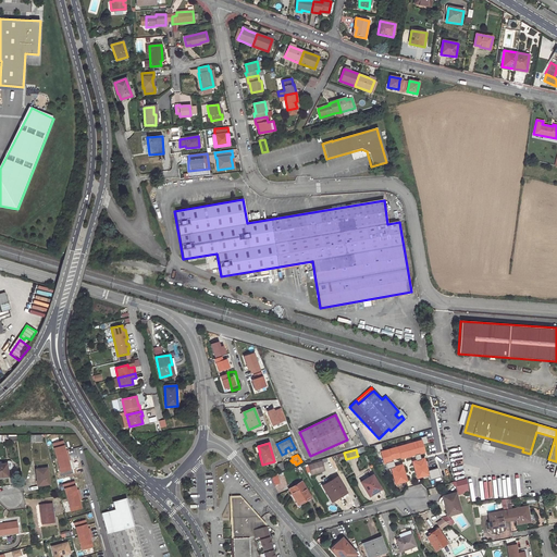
[(407,455),(392,457),(395,473),(401,471),(401,470),(409,468),(407,455)]
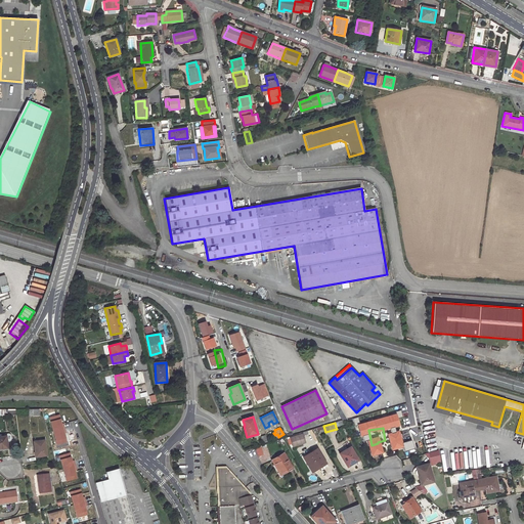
[(7,442),(10,441),(11,441),(11,440),(11,437),(11,436),(10,435),(9,434),(8,434),(7,434),(6,434),(6,436),(0,437),(0,448),(8,447),(7,442)]
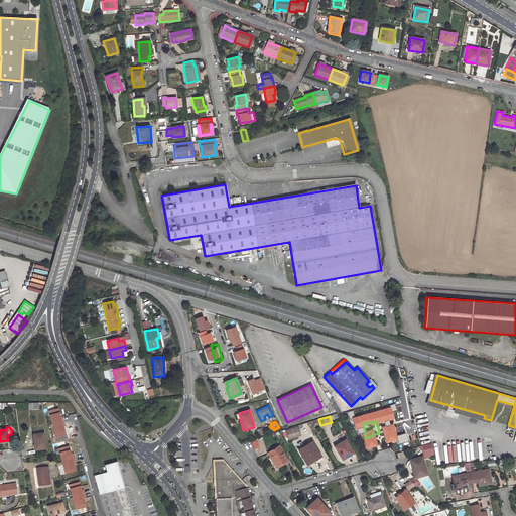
[(298,428),(287,432),(289,438),(300,435),(298,428)]
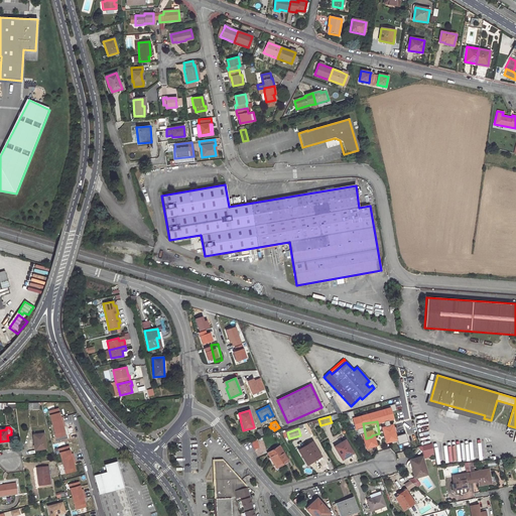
[(43,433),(33,435),(35,450),(46,448),(43,433)]
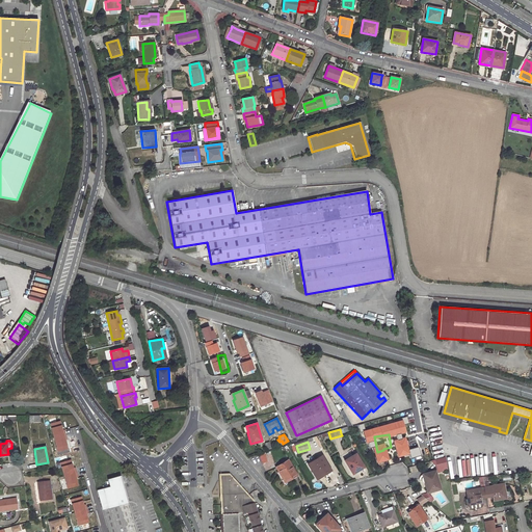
[(355,454),(344,460),(351,473),(363,467),(355,454)]
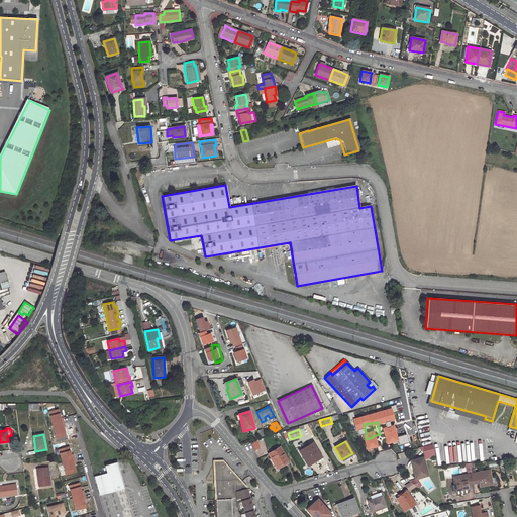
[(312,443),(300,451),(308,466),(321,457),(312,443)]
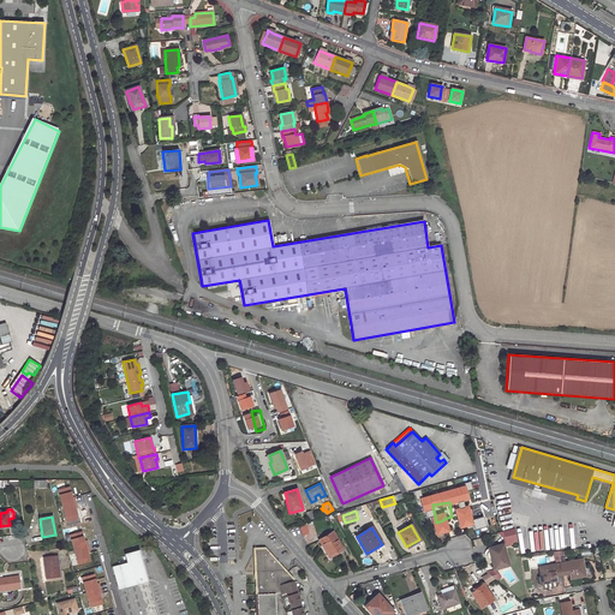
[(511,536),(506,537),(507,544),(517,542),(514,529),(509,530),(511,536)]
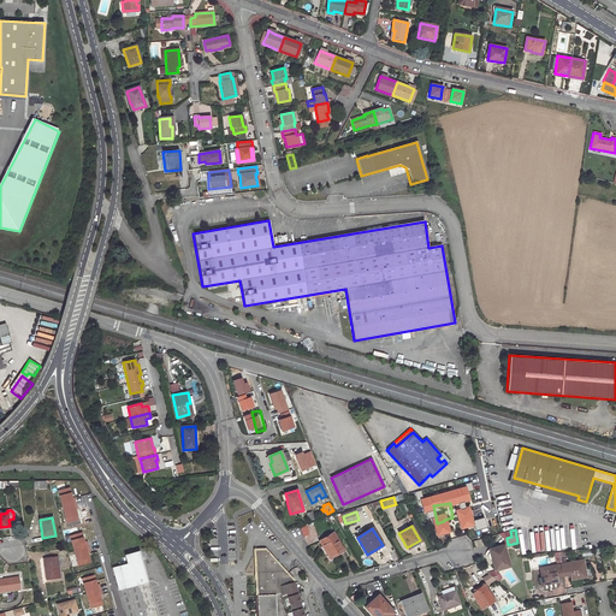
[(333,533),(319,540),(324,546),(325,546),(331,557),(344,550),(333,533)]
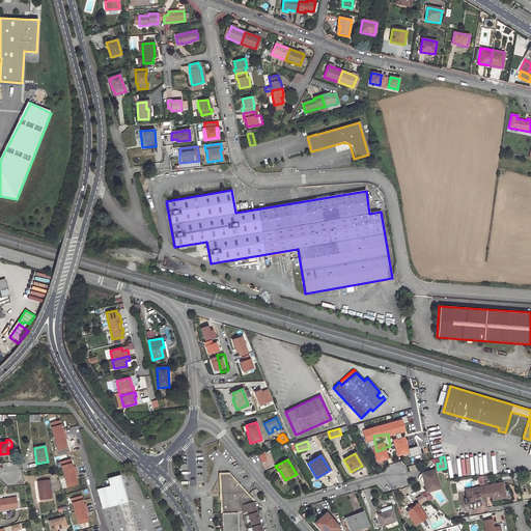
[(434,470),(422,473),(423,476),(422,476),(422,477),(421,479),(422,480),(423,481),(424,482),(425,482),(427,492),(439,488),(434,470)]
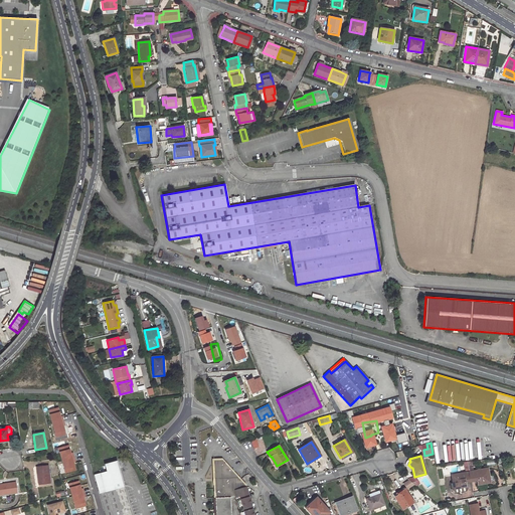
[(213,460),(214,477),(215,497),(229,496),(235,496),(225,463),(222,459),(213,460)]
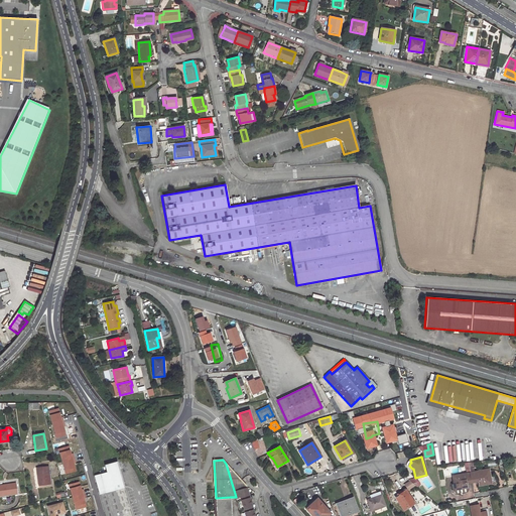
[(131,515),(125,492),(124,488),(117,462),(104,466),(106,473),(94,476),(105,515),(131,515)]
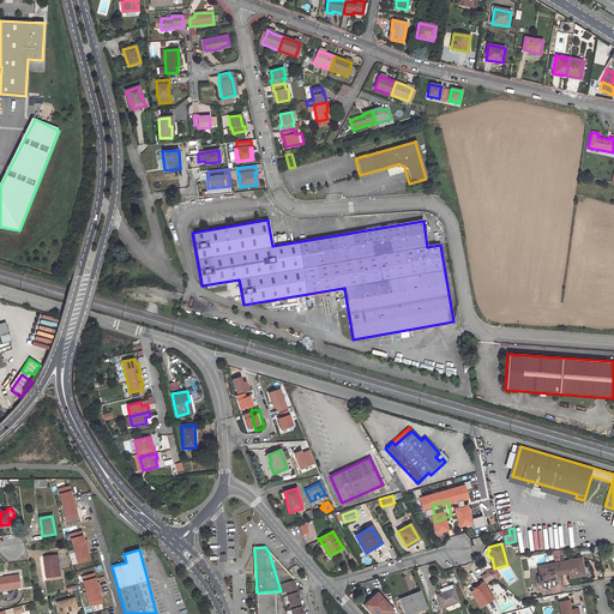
[(302,613),(292,577),(269,552),(281,591),(287,613),(302,613)]
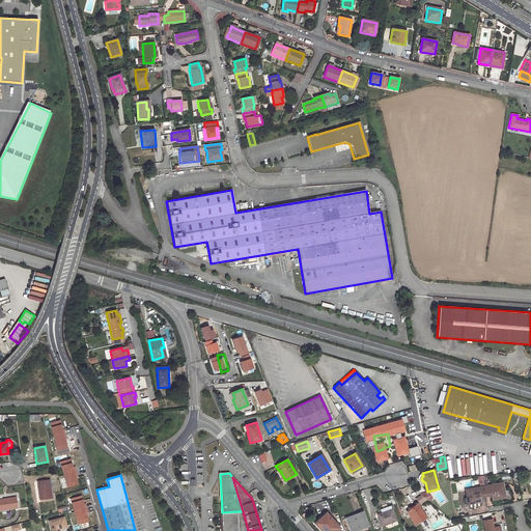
[(50,480),(37,481),(39,500),(52,499),(50,480)]
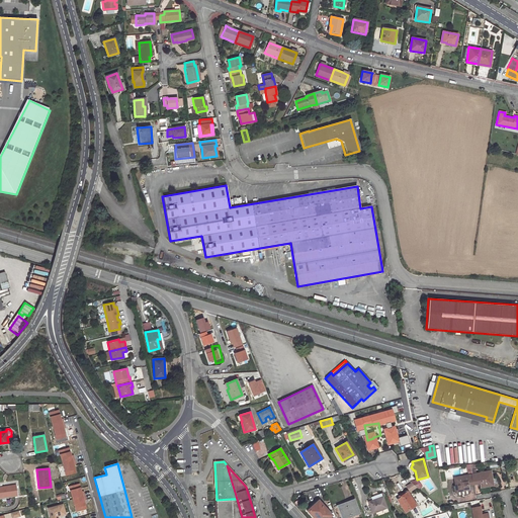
[(481,487),(493,485),(492,478),(489,479),(488,471),(476,473),(475,469),(471,470),(471,471),(473,482),(480,481),(481,487)]
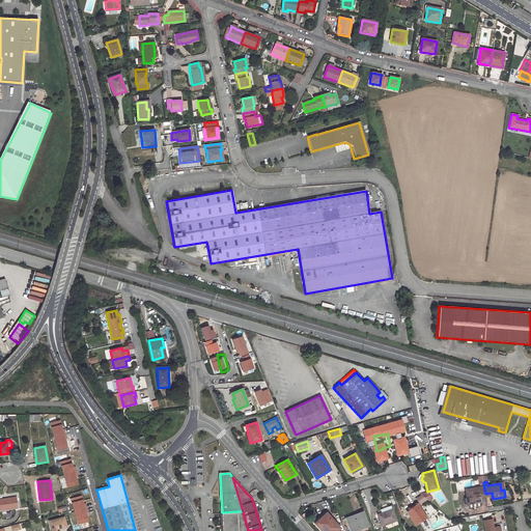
[(468,504),(480,502),(479,495),(485,494),(483,483),(479,483),(479,486),(468,490),(469,496),(466,497),(468,504)]
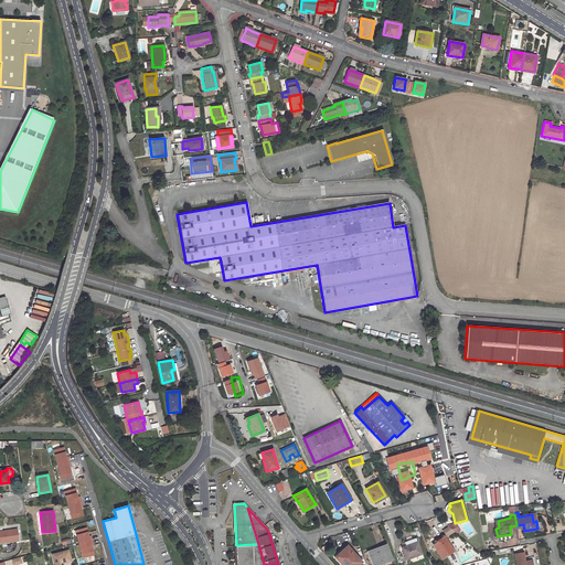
[(18,529),(0,530),(0,543),(19,541),(18,529)]
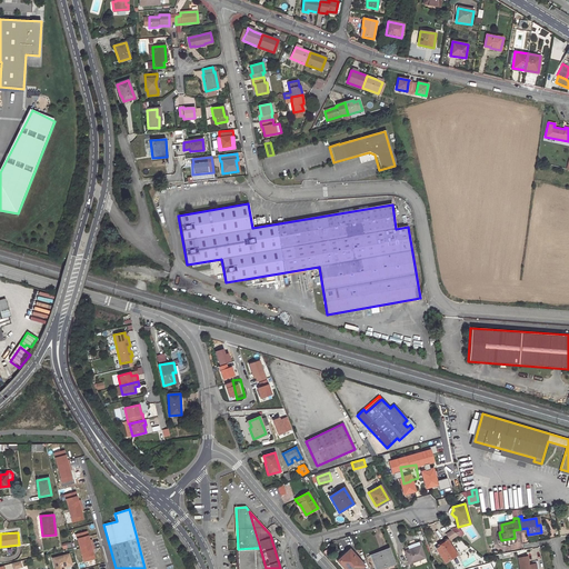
[(447,540),(436,548),(445,562),(457,555),(447,540)]
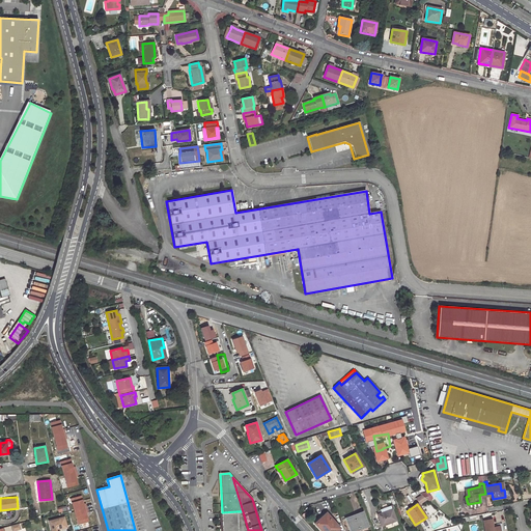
[(392,509),(378,514),(381,526),(396,521),(392,509)]
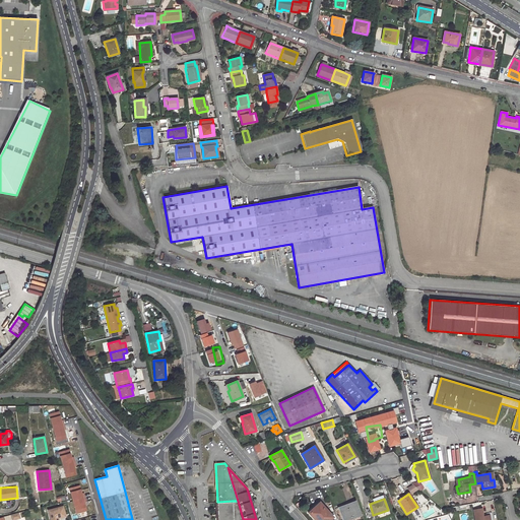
[(233,519),(233,517),(233,503),(232,501),(217,502),(217,519),(233,519)]
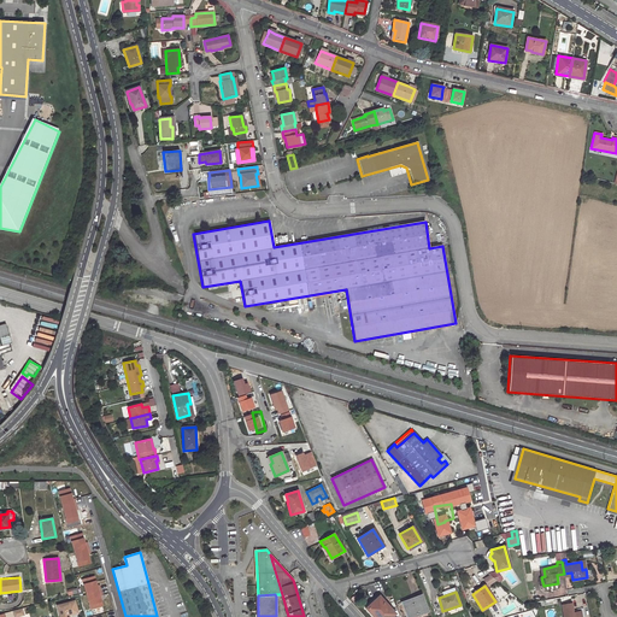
[(421,594),(401,603),(407,616),(409,616),(413,616),(428,611),(421,594)]
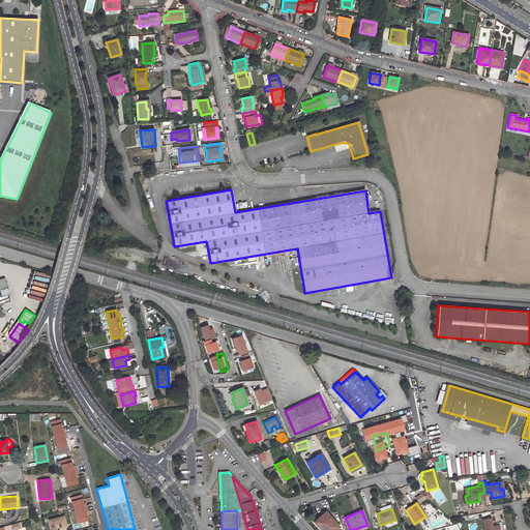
[(315,523),(321,529),(339,529),(336,528),(337,527),(325,513),(315,523)]
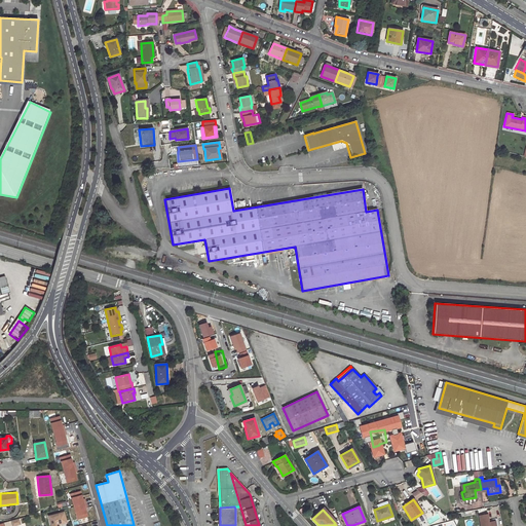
[(67,525),(64,513),(48,517),(50,525),(67,525)]
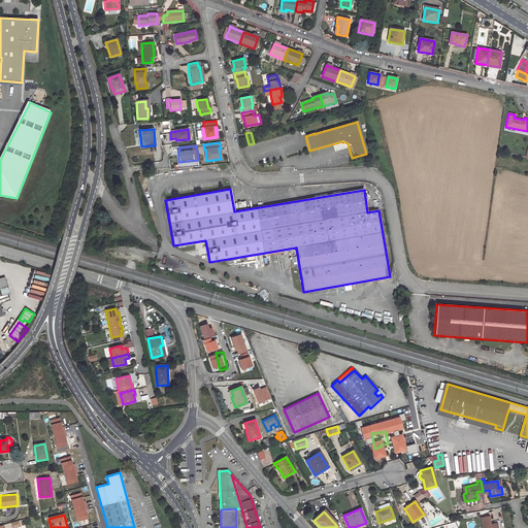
[(488,517),(481,518),(482,527),(497,527),(496,523),(489,524),(488,517)]
